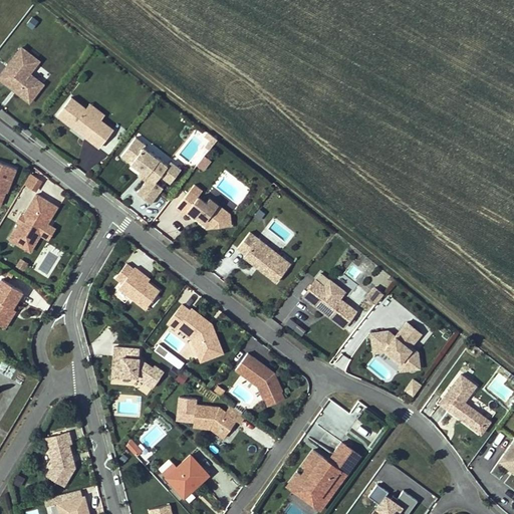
[(31,71),(41,58),(20,42),(0,69),(0,79),(30,101),(45,81),(31,71)]
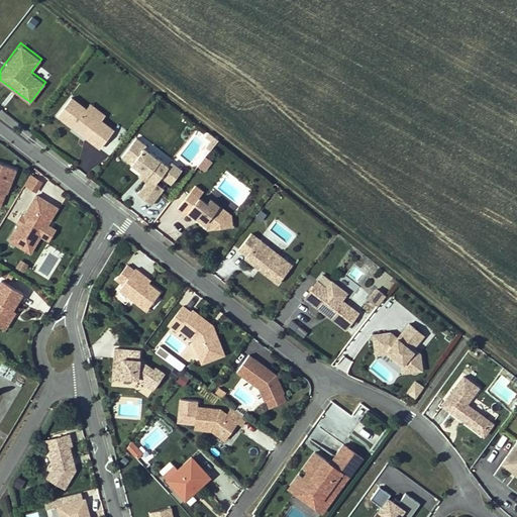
[(72,97),(58,115),(73,127),(76,124),(81,128),(79,131),(93,143),(107,125),(101,120),(86,109),(72,97)]
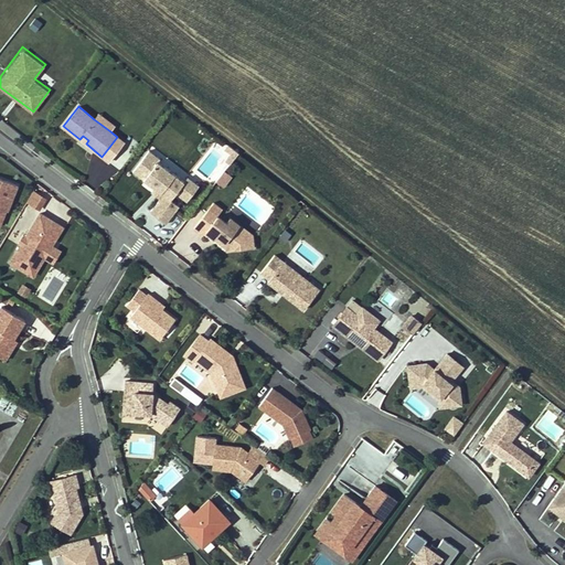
[(98,114),(94,119),(110,131),(115,126),(98,114)]
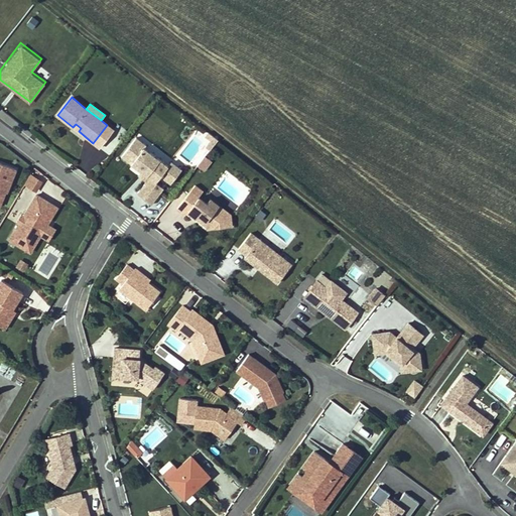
[(107,125),(93,143),(99,147),(113,130),(107,125)]
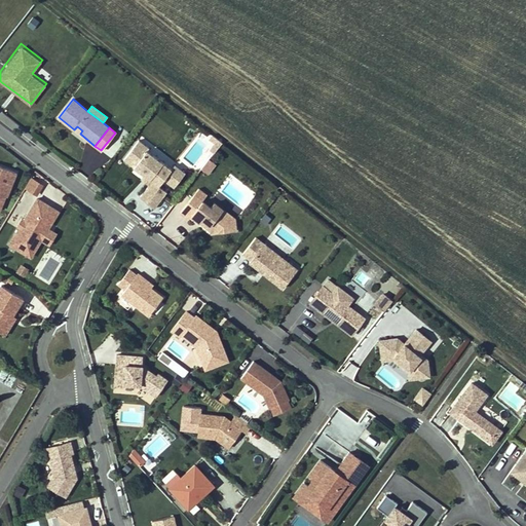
[(139,140),(124,159),(136,167),(152,181),(149,185),(140,196),(154,208),(166,191),(159,186),(172,170),(147,150),(149,148),(139,140)]
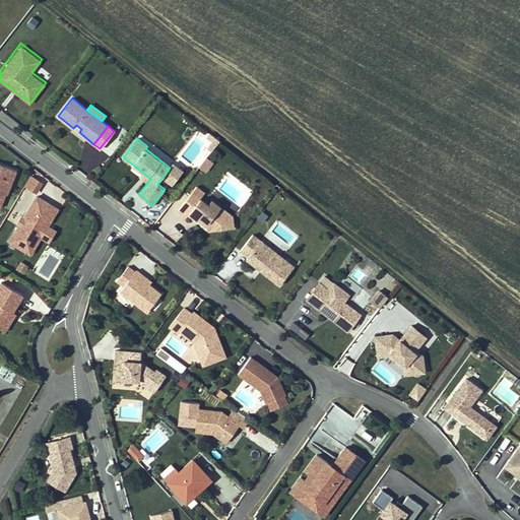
[(206,172),(213,161),(206,155),(198,166),(206,172)]
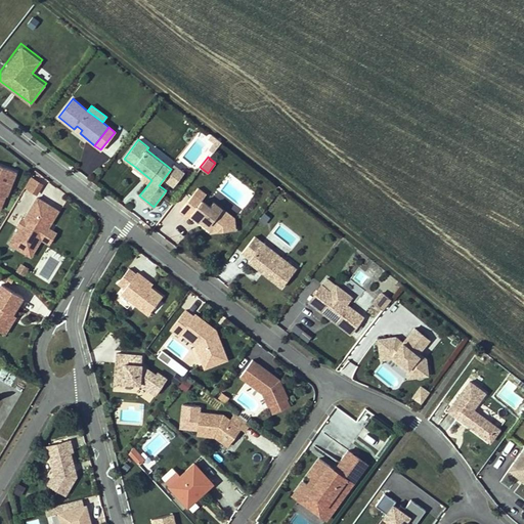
[(0,208),(3,209),(16,169),(0,163),(0,208)]
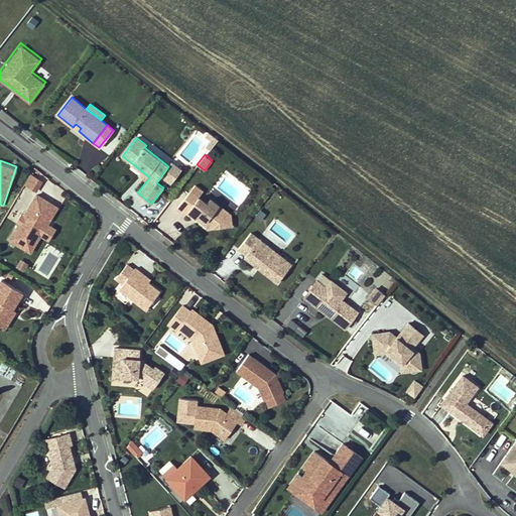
[(29,172),(24,184),(38,189),(43,177),(29,172)]
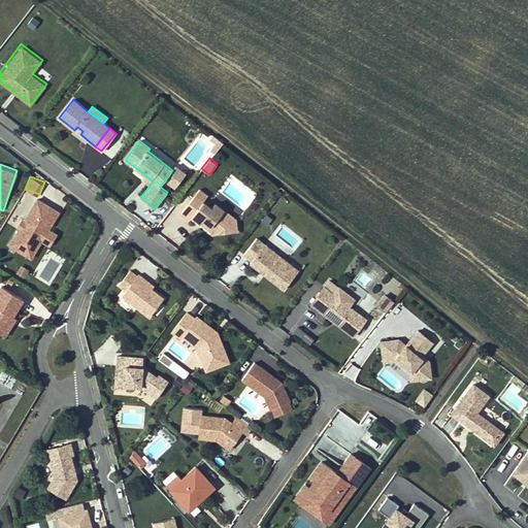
[(195,195),(192,200),(199,205),(203,201),(195,195)]
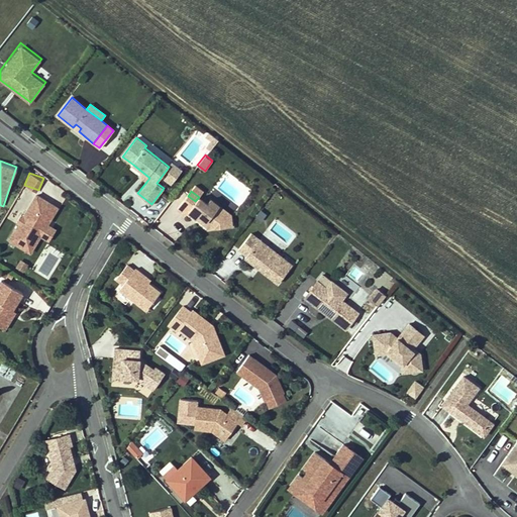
[(36,195),(23,216),(19,223),(9,239),(30,252),(40,235),(47,224),(58,208),(36,195)]
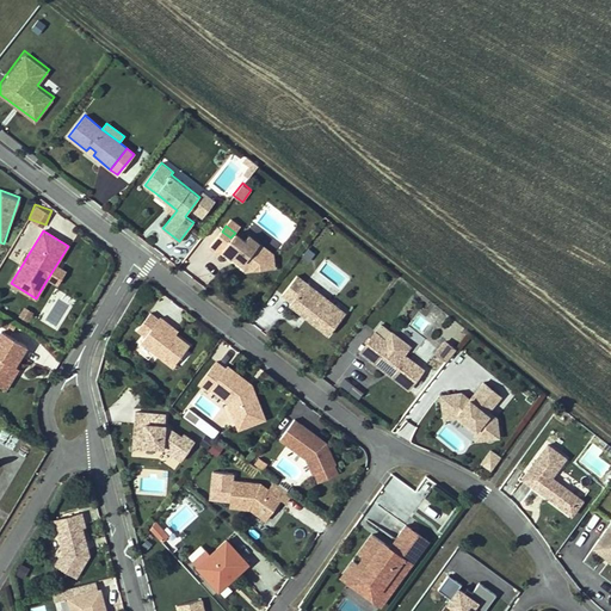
[(245,261),(245,267),(246,270),(266,267),(265,255),(257,248),(257,246),(259,242),(248,235),(245,241),(235,233),(230,238),(222,232),(210,247),(220,254),(222,251),(232,258),(235,254),(245,261)]
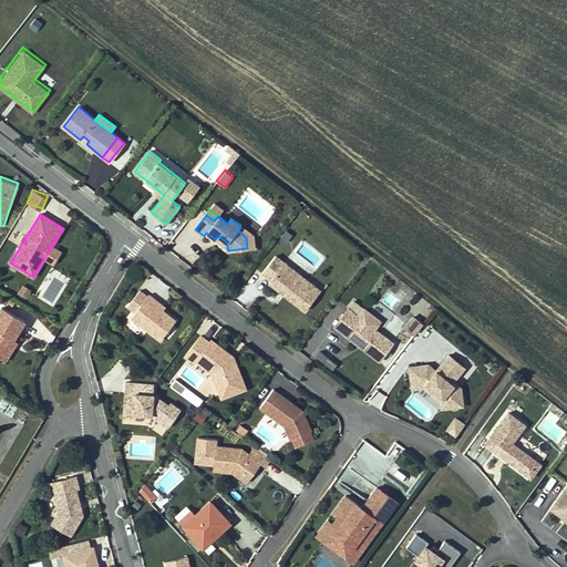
[(246,237),(247,248),(255,247),(253,235),(240,225),(238,228),(238,230),(246,237)]
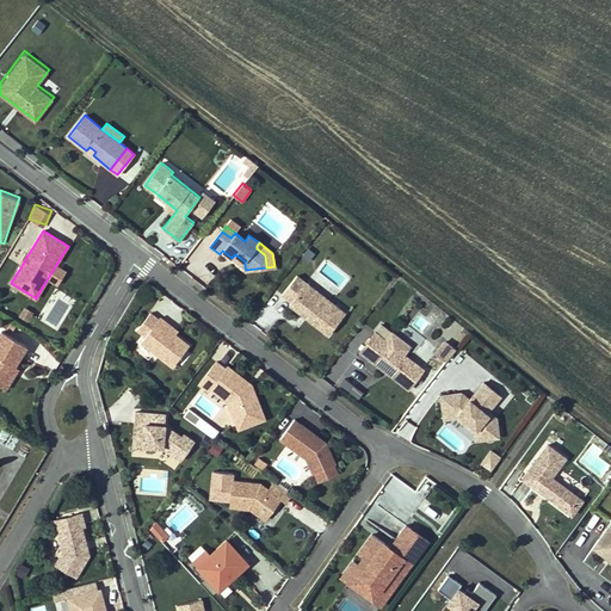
[(301,257),(308,261),(315,251),(307,246),(301,257)]
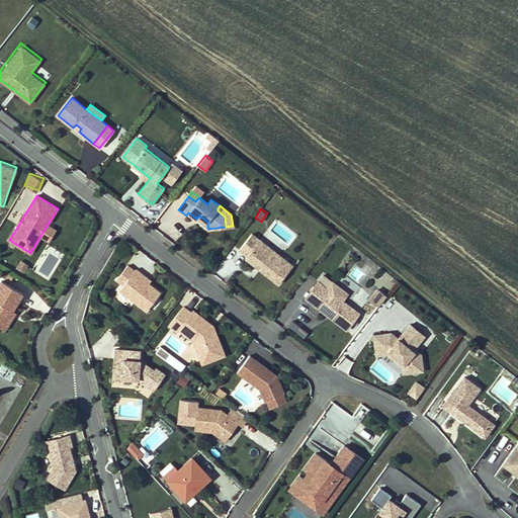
[(199,216),(196,219),(207,227),(207,222),(199,216)]
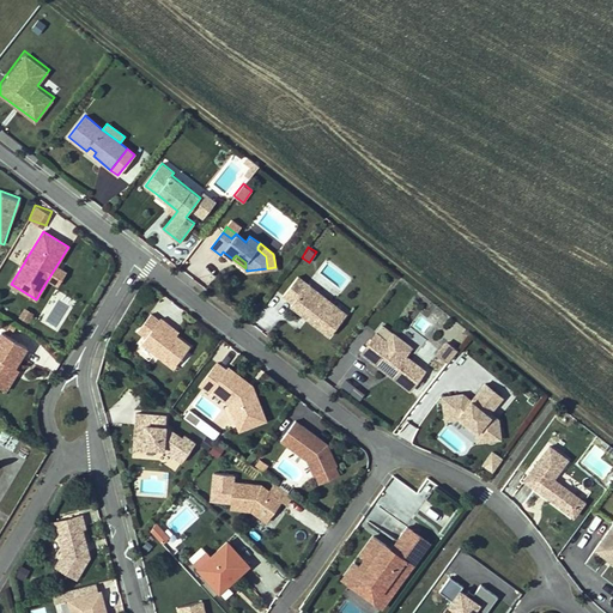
[(66,272),(56,266),(48,279),(58,285),(66,272)]
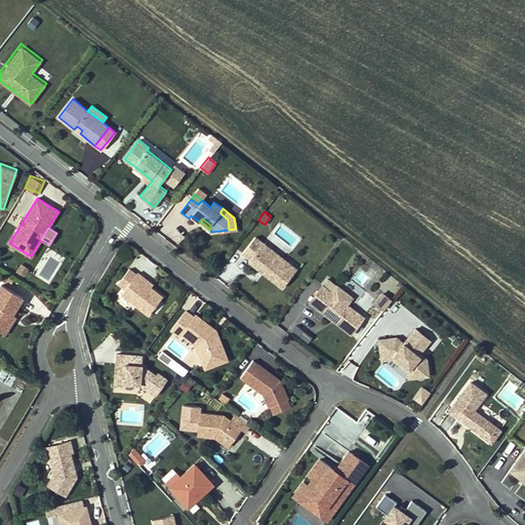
[(249,261),(259,270),(261,268),(265,271),(264,273),(282,287),(296,269),(255,237),(243,253),(250,259),(249,261)]
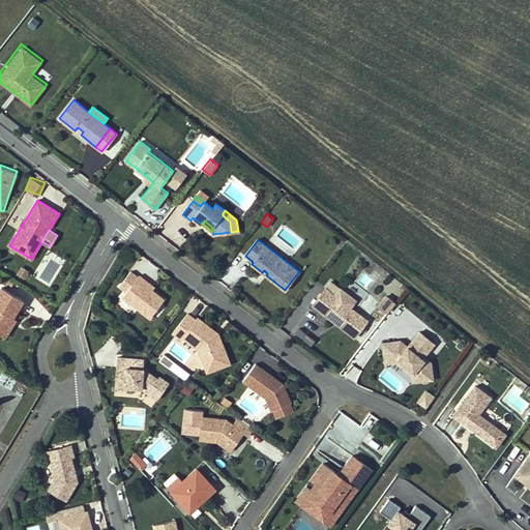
[(16,274),(25,280),(30,269),(21,265),(16,274)]
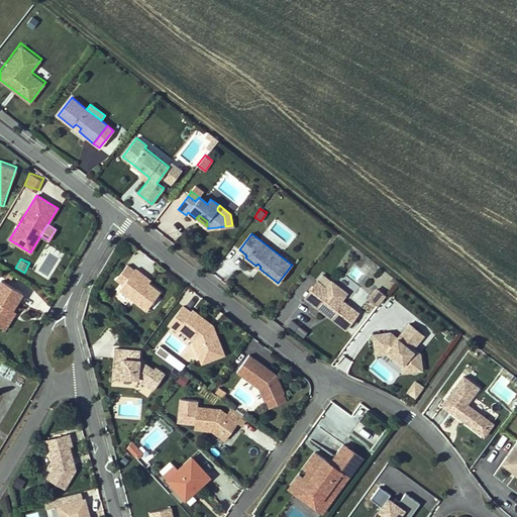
[(135,269),(119,290),(134,301),(146,310),(160,292),(148,283),(140,277),(142,274),(135,269)]
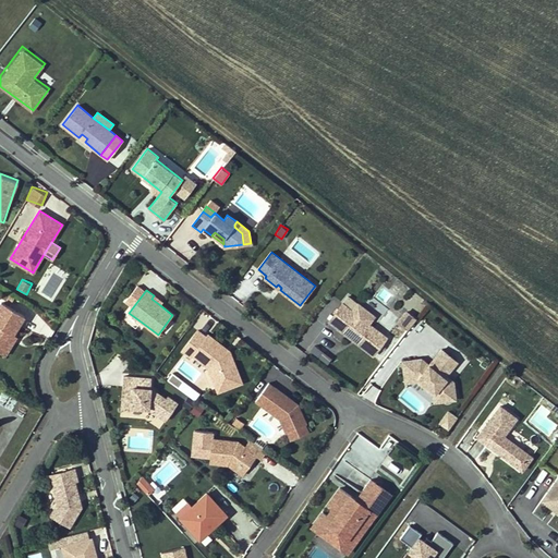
[(154,295),(152,299),(160,305),(162,302),(154,295)]
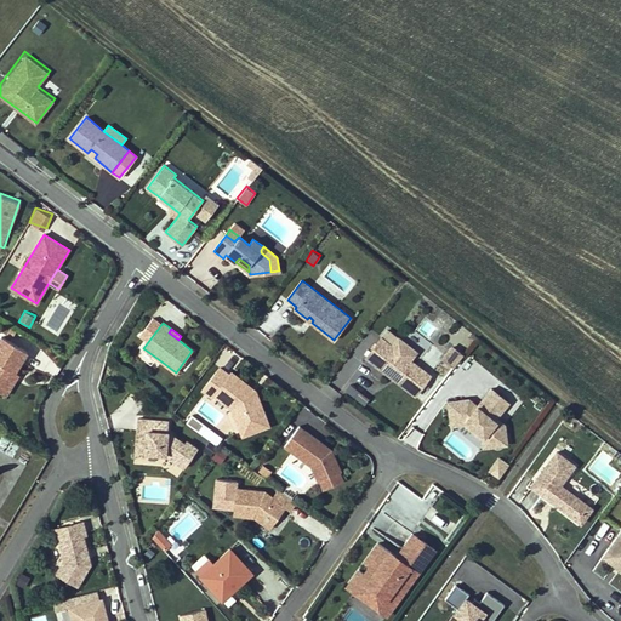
[(0,391),(12,371),(15,372),(15,371),(27,352),(1,336),(0,339),(0,391)]
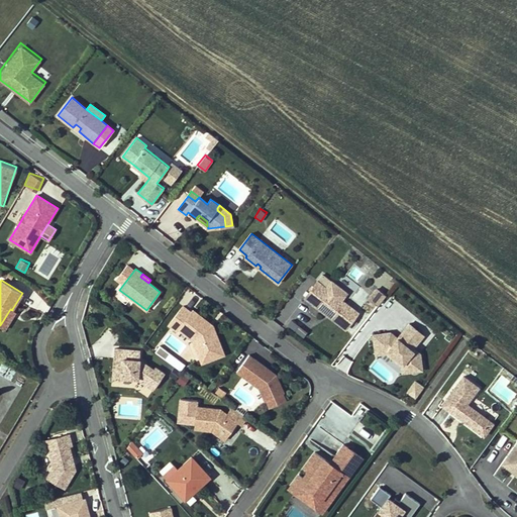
[(305,298),(345,328),(357,313),(317,282),(305,298)]
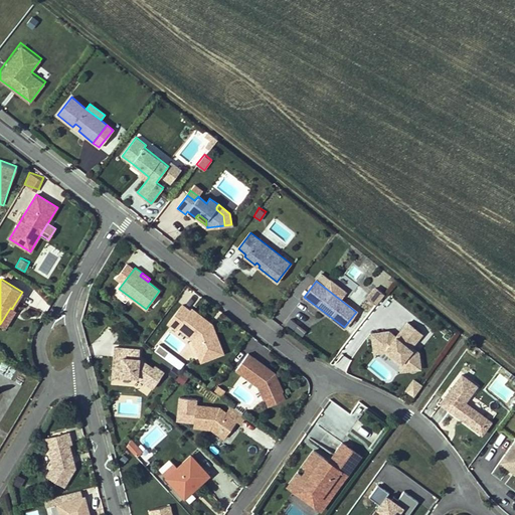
[(376,303),(382,292),(374,287),(367,298),(376,303)]
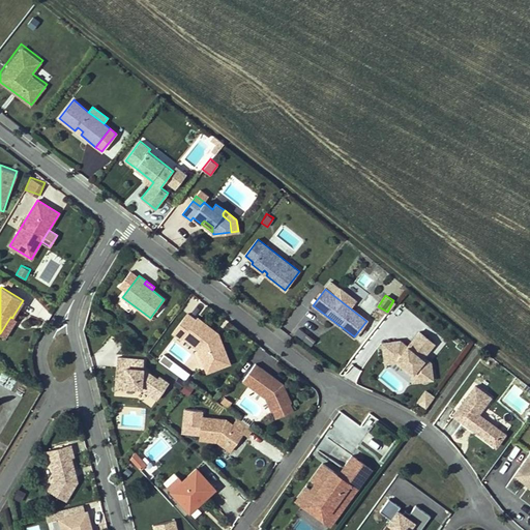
[(208,330),(210,327),(197,317),(196,320),(187,314),(173,333),(181,340),(183,337),(198,348),(204,364),(224,356),(216,336),(208,330)]
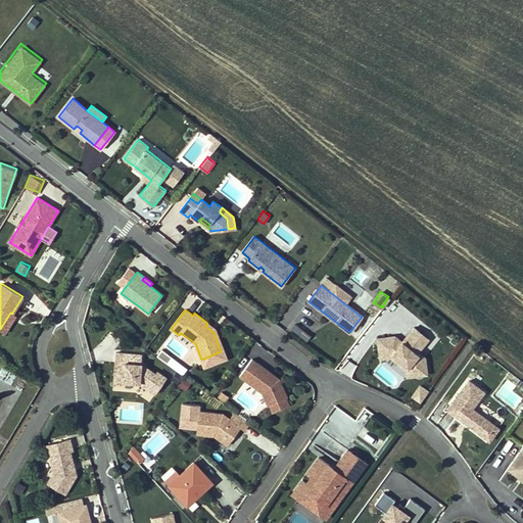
[(0,329),(0,330),(4,333),(15,315),(12,313),(12,314),(10,313),(0,329)]
